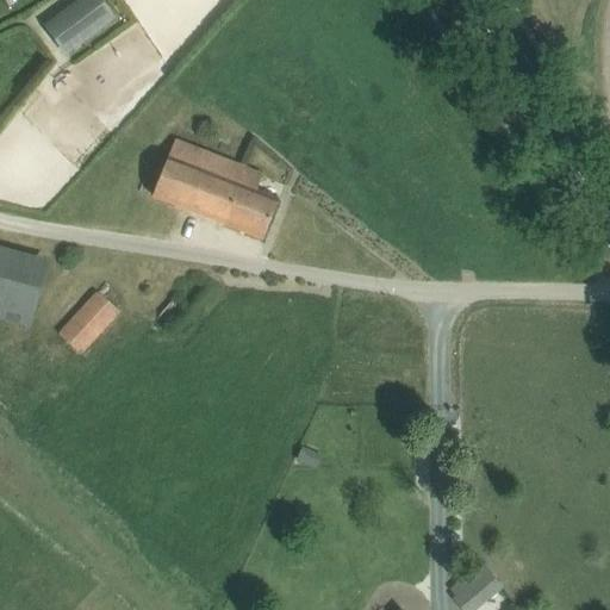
[(100,0),(78,0),(44,26),(67,56),(114,19),(100,0)]
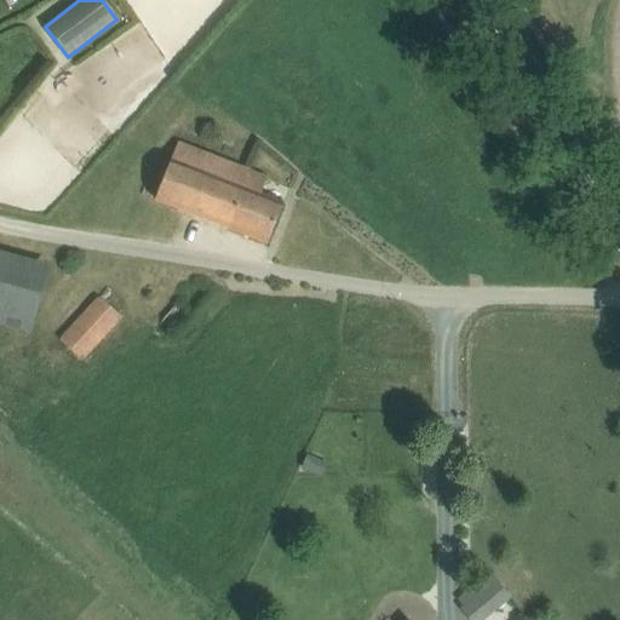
[(268,245),(283,205),(260,196),(269,177),(179,142),(156,201),(268,245)]
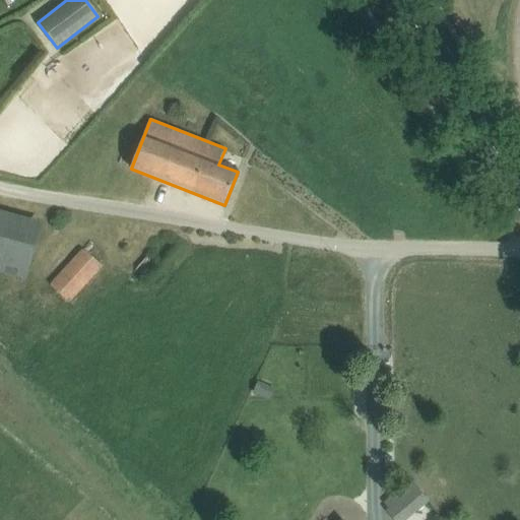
[(0,271),(27,277),(40,218),(0,209),(0,271)]
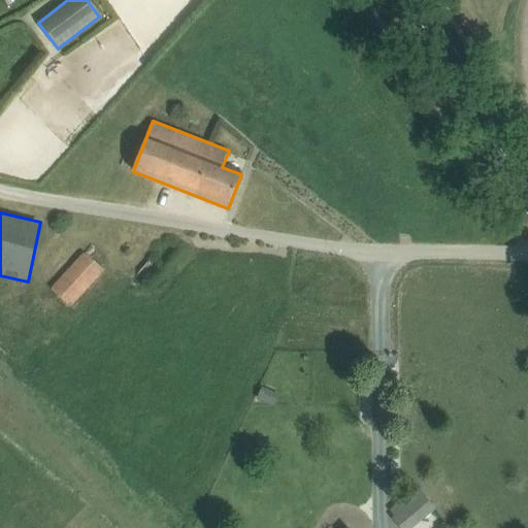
[(85,251),(50,288),(70,306),(104,270),(85,251)]
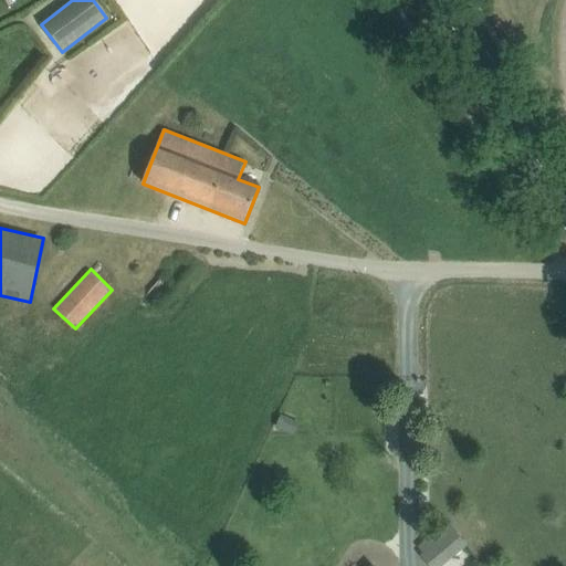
[(273,427),(293,437),(300,423),(279,413),(278,418),(273,427)]
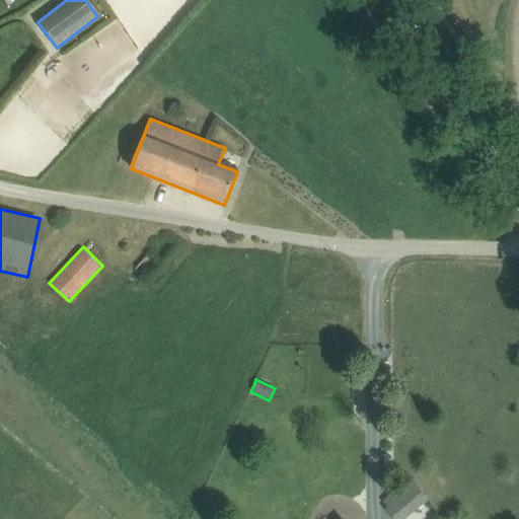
[(401,518),(404,518),(427,501),(410,482),(386,502),(401,518)]
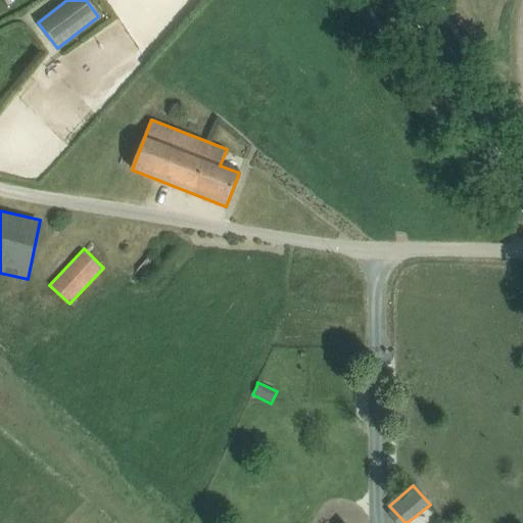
All buildings are outlined.
